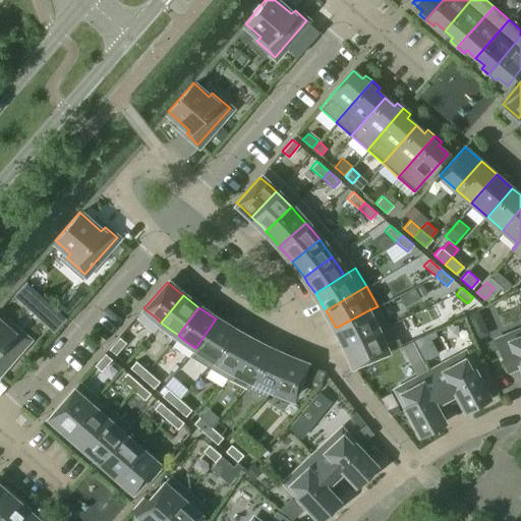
[(477,310),(465,315),(469,328),(482,323),(477,310)]
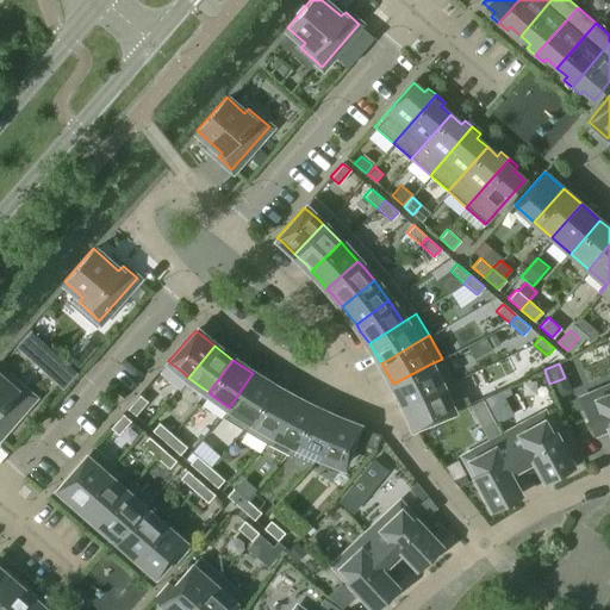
[(397,391),(403,405),(440,387),(436,380),(429,365),(393,384),(397,391)]
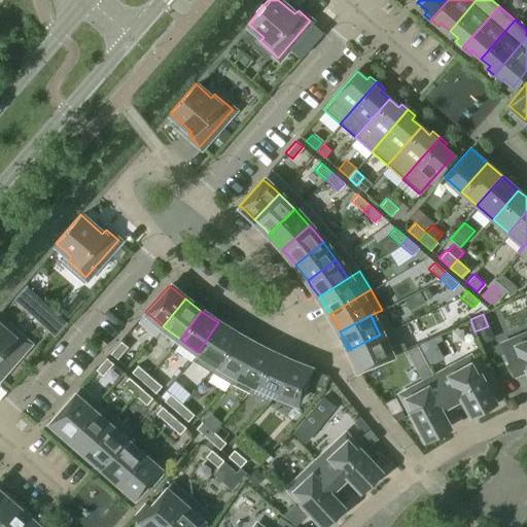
[(192,360),(210,371),(217,363),(235,332),(226,327),(218,322),(198,352),(192,360)]
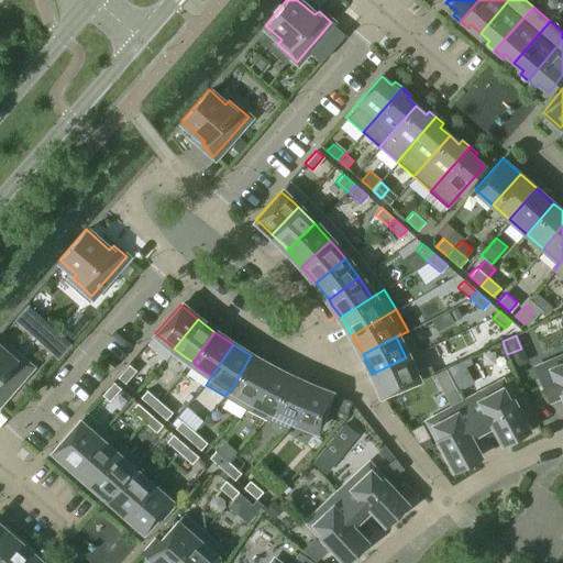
[(6,354),(0,349),(0,399),(30,366),(10,350),(6,354)]
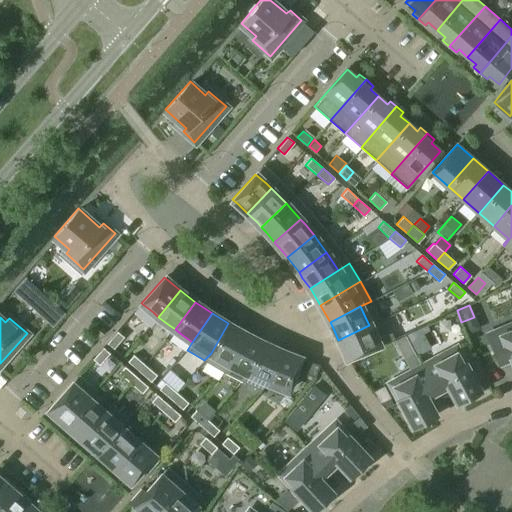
[(239,330),(228,323),(211,353),(204,360),(222,371),(229,363),(245,333),(239,330)]
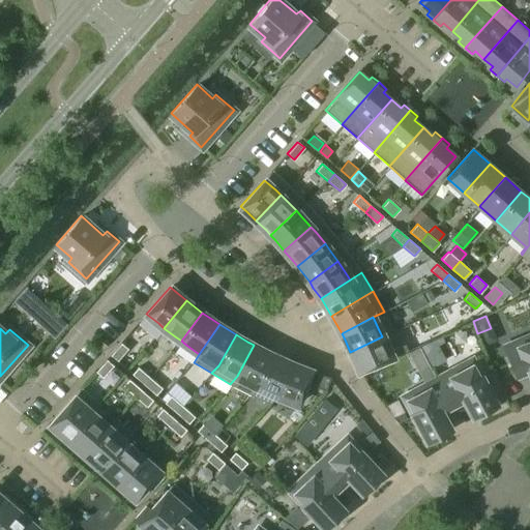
[(529,335),(504,347),(516,374),(528,369),(529,372),(529,335)]
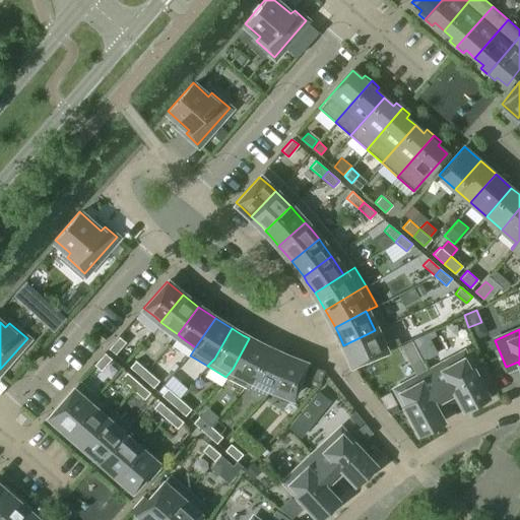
[(346,351),(352,364),(384,350),(381,344),(375,330),(343,345),(346,351)]
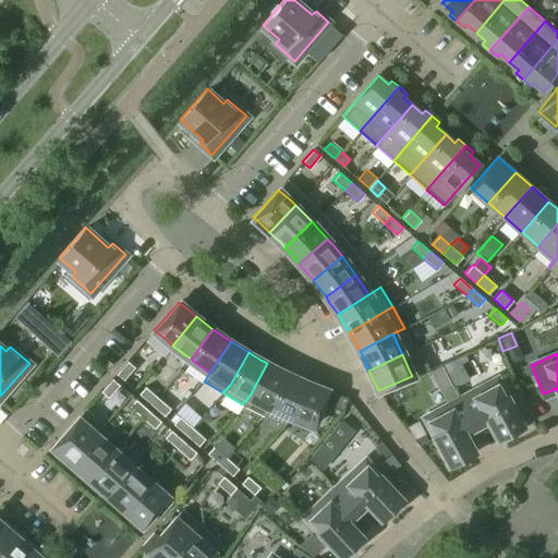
[(128,361),(117,374),(123,379),(135,367),(128,361)]
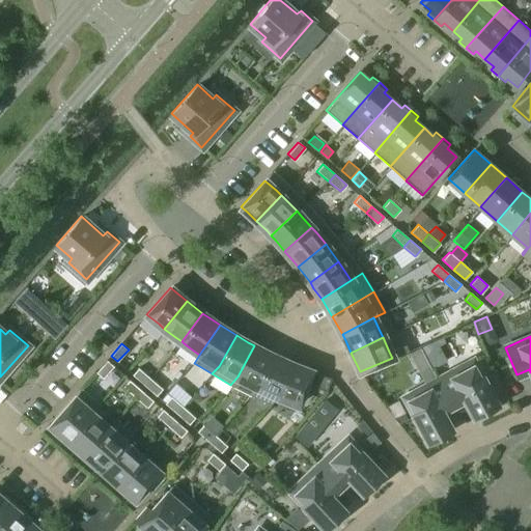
[(273,355),(254,345),(238,376),(230,385),(250,394),(257,387),(273,355)]
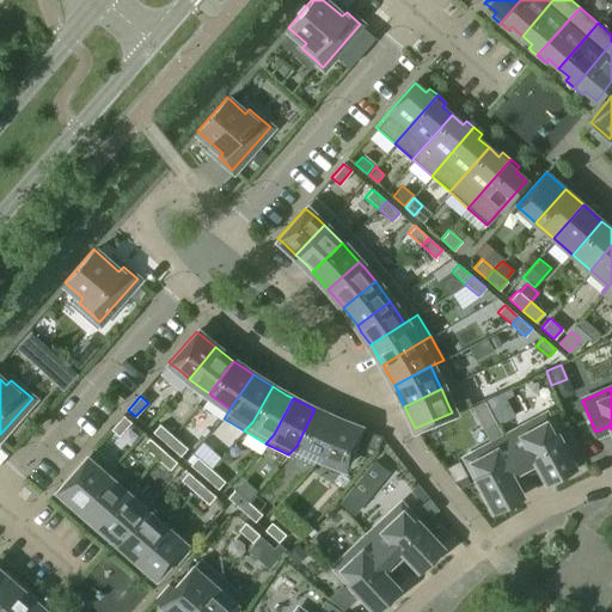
[(317,456),(319,457),(336,418),(329,415),(314,409),(297,446),(288,454),(311,466),(317,456)]
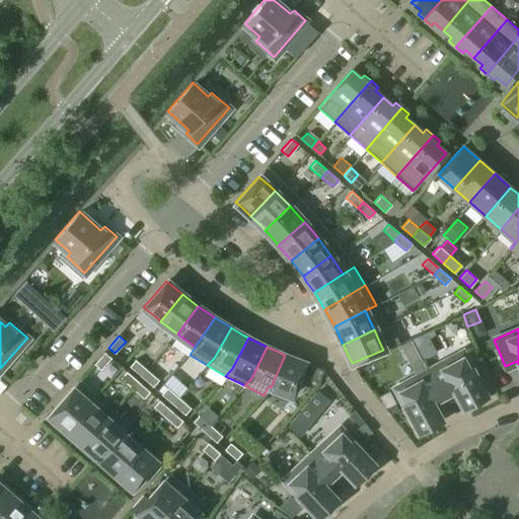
[(104,352),(94,364),(100,369),(110,358),(104,352)]
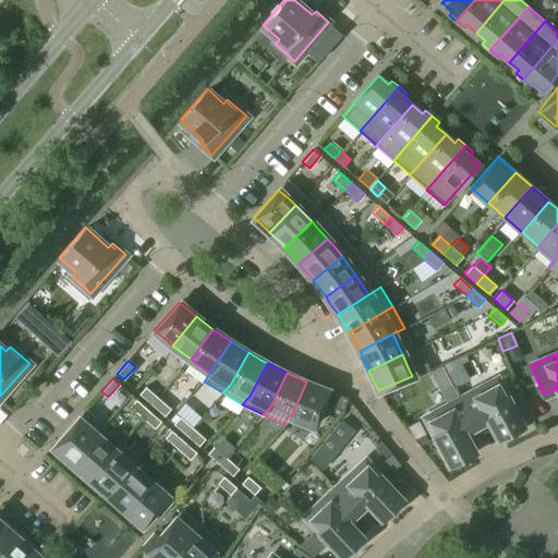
[(461,398),(475,425),(488,419),(498,438),(521,425),(496,379),(461,398)]
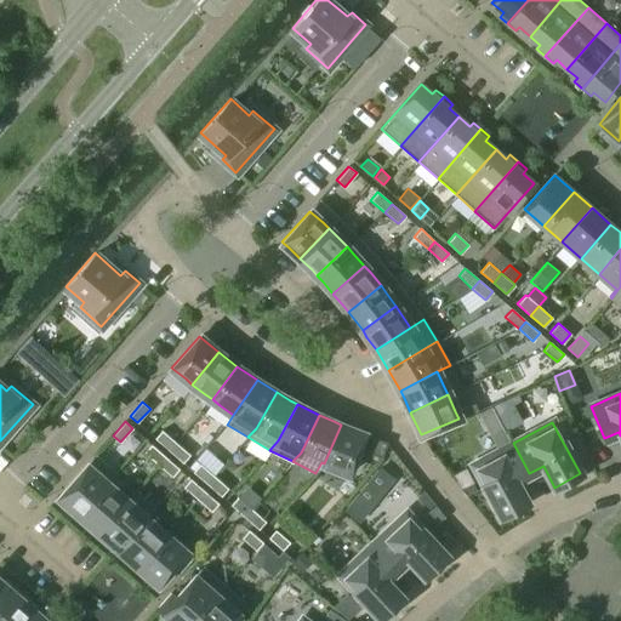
[(349,473),(364,434),(348,428),(341,425),(324,463),(332,467),(349,473)]
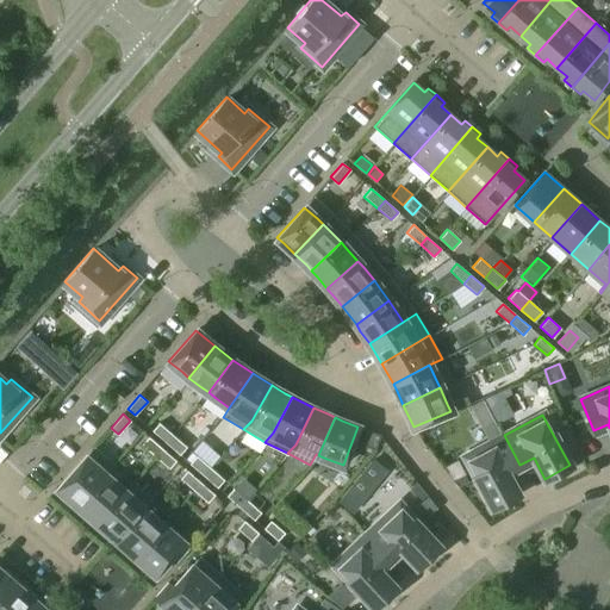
[(166,441),(173,434),(159,422),(153,429),(166,441)]
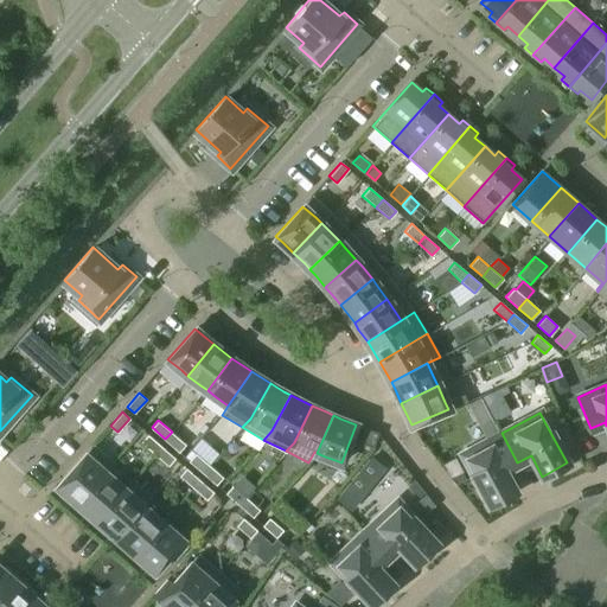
[(364,427),(358,441),(372,447),(378,433),(364,427)]
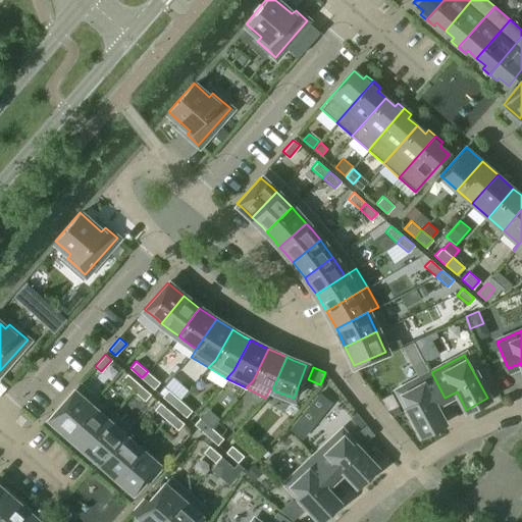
[(159,382),(148,371),(142,377),(154,388),(159,382)]
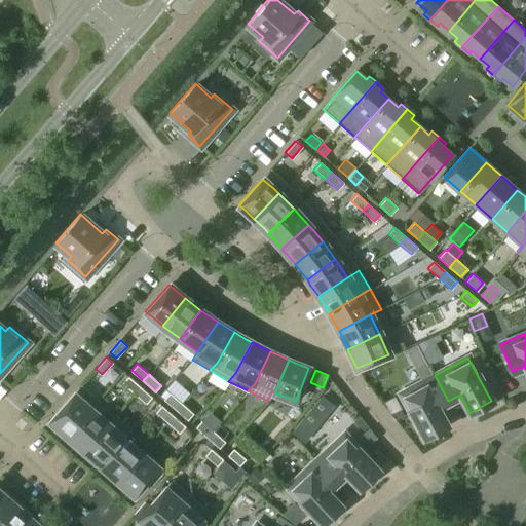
[(436,407),(448,401),(435,375),(401,393),(424,438),(446,425),(436,407)]
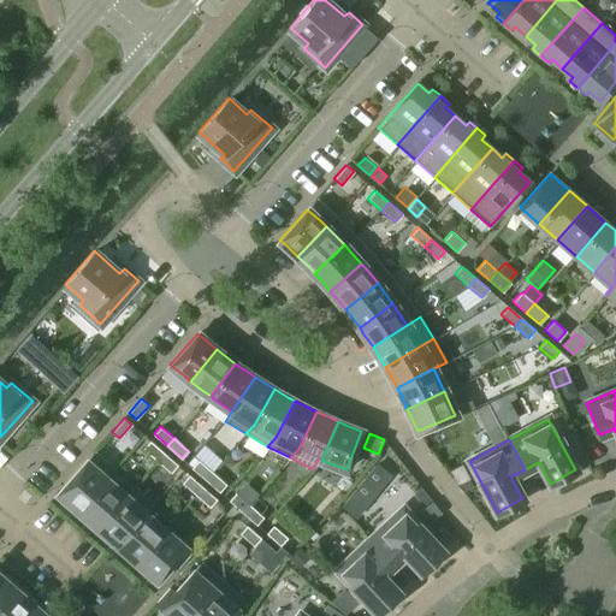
[(157,461),(164,452),(149,440),(143,448),(157,461)]
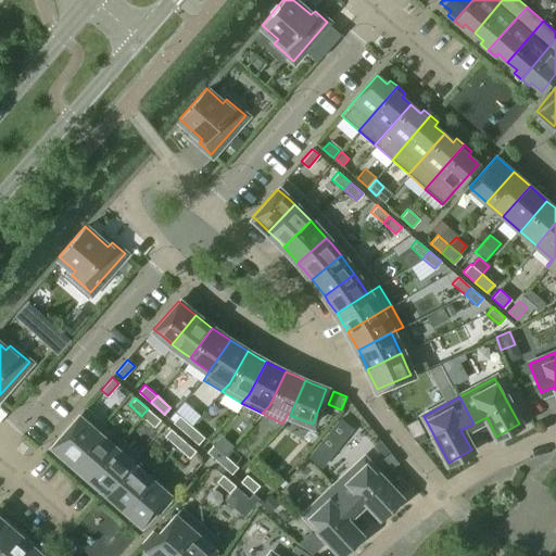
[(184,401),(168,418),(173,422),(179,415),(191,426),(200,415),(184,401)]
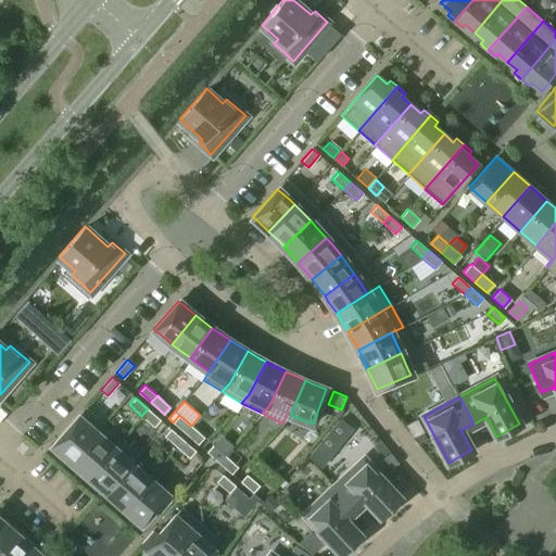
[(59,453),(70,463),(98,430),(99,432),(103,426),(84,408),(52,444),(60,452),(59,453)]
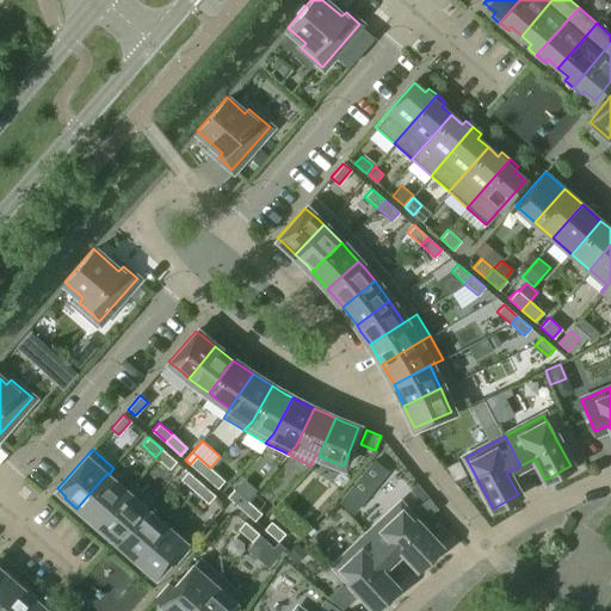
[(176,461),(162,449),(155,457),(170,469),(176,461)]
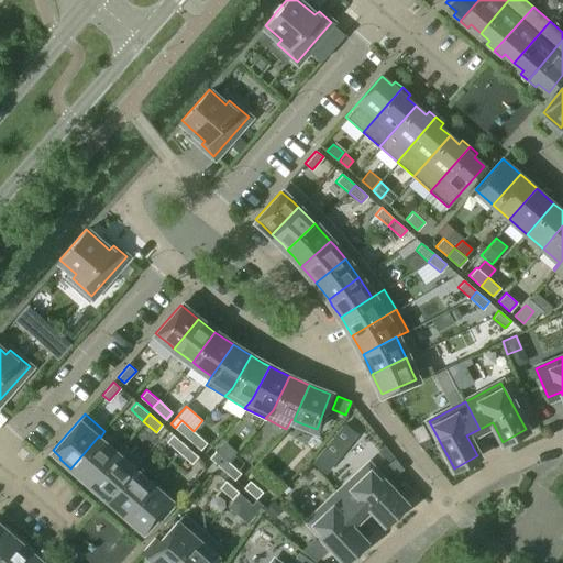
[(187,438),(194,431),(181,420),(175,428),(187,438)]
